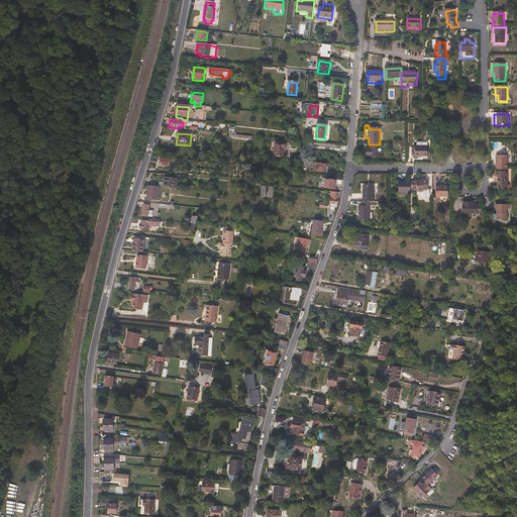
[(283,158),(284,149),(285,149),(286,144),(276,143),(275,157),(277,157),(277,158),(279,158),(279,157),(283,158)]
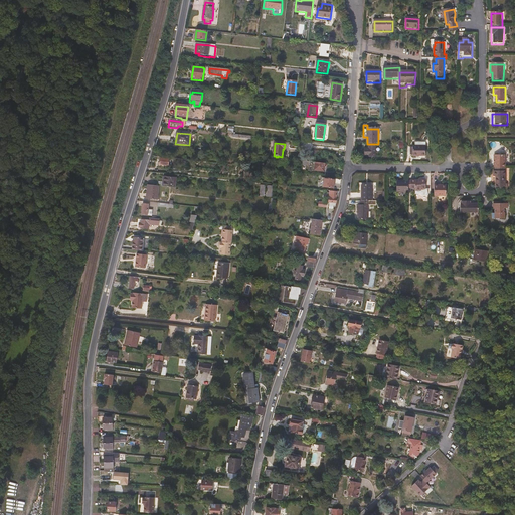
[(413,147),(413,149),(410,148),(410,157),(413,157),(416,157),(416,160),(426,160),(426,143),(415,144),(415,147),(413,147)]
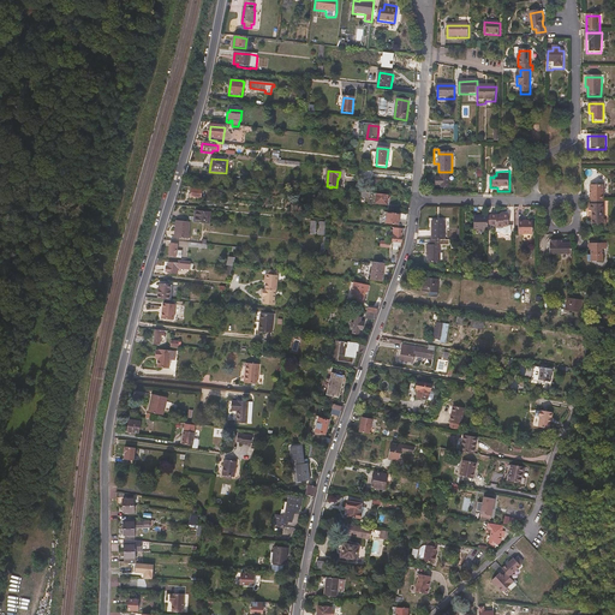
[(449,190),(449,172),(441,172),(441,178),(436,178),(436,187),(440,187),(440,190),(449,190)]
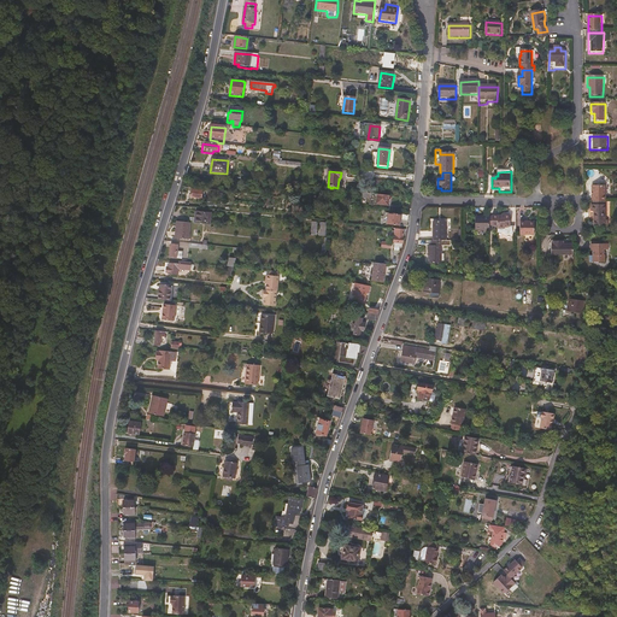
[(606,203),(606,187),(588,187),(588,203),(594,203),(605,203),(606,203)]
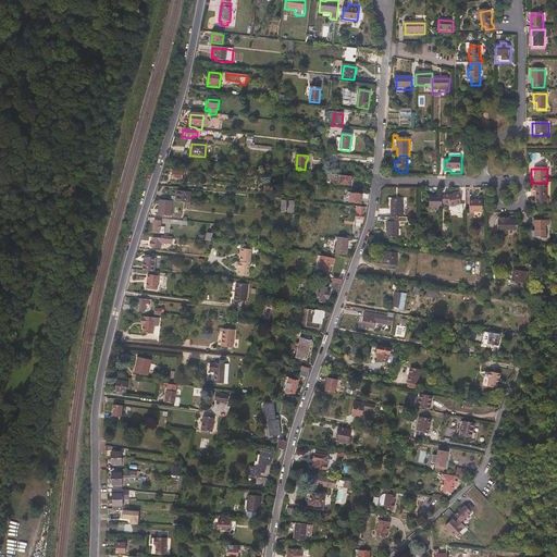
[(182,181),(183,175),(187,176),(187,172),(180,172),(180,173),(171,172),(170,180),(182,181)]
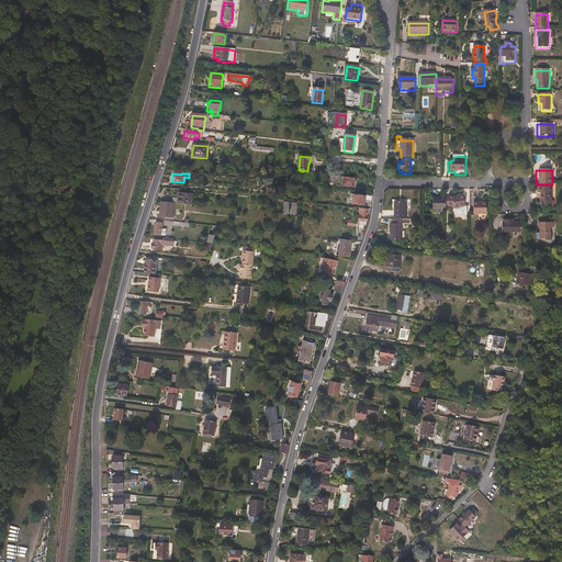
[(210,181),(208,181),(208,179),(206,178),(206,176),(192,175),(191,182),(198,183),(198,180),(205,181),(205,183),(209,184),(210,181)]
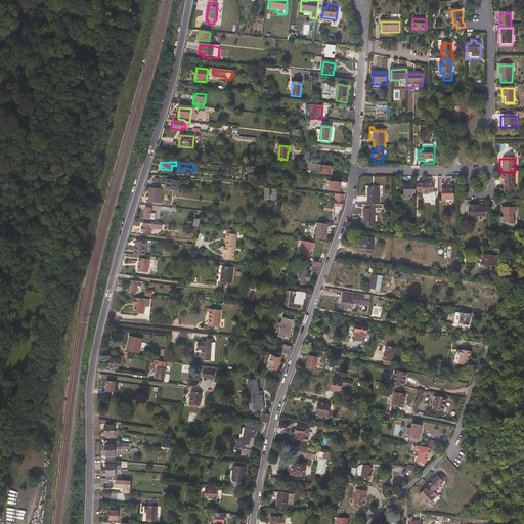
[(330,176),(331,168),(321,167),(320,175),(330,176)]
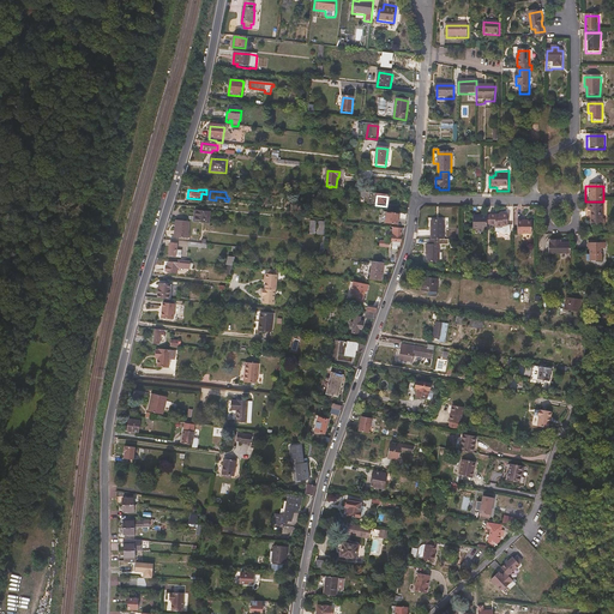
[(591,227),(603,227),(606,227),(606,222),(603,221),(603,206),(602,202),(591,202),(591,205),(587,206),(587,226),(591,226),(591,227)]
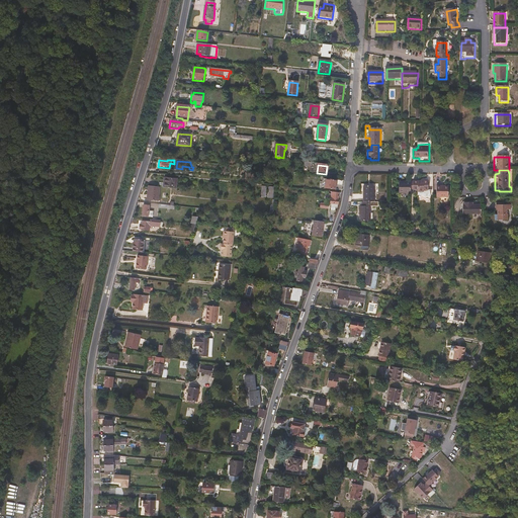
[(175,189),(176,179),(163,178),(162,187),(175,189)]
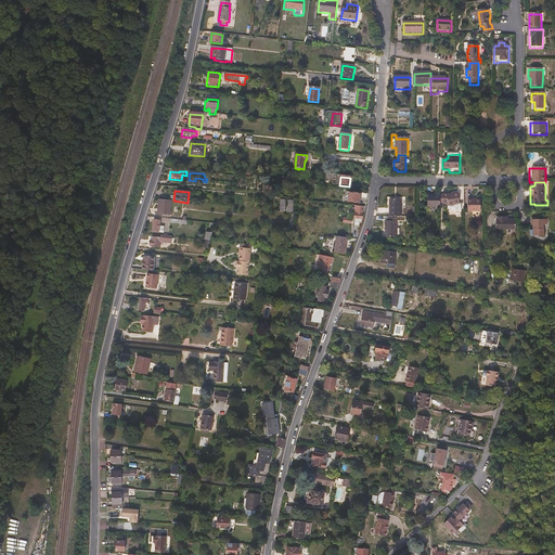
[(360,205),(360,199),(368,201),(368,195),(350,193),(349,204),(360,205)]
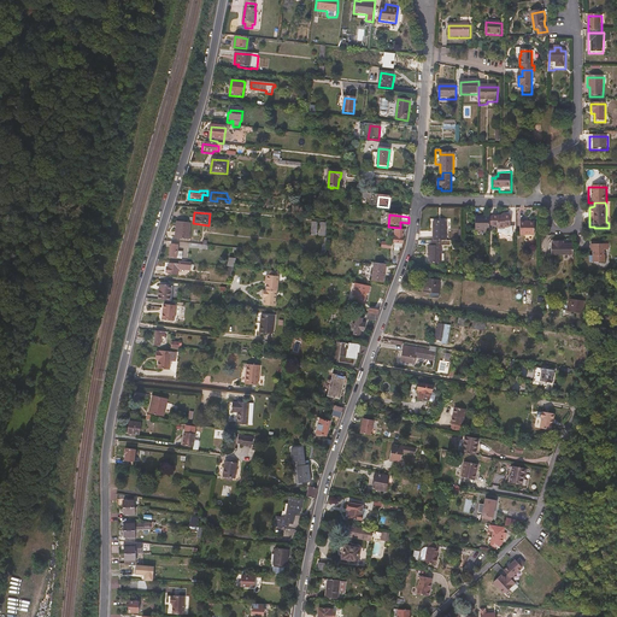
[(511,229),(511,217),(505,217),(505,218),(493,218),(489,218),(489,228),(493,228),(493,229),(499,229),(499,230),(505,230),(505,229),(511,229)]
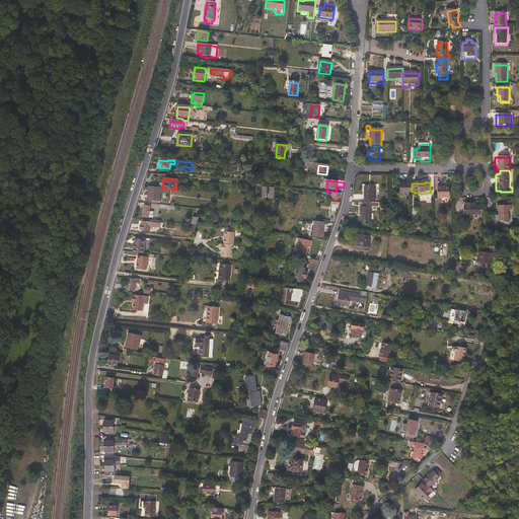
[(412,192),(412,183),(400,183),(400,195),(412,195),(412,192)]
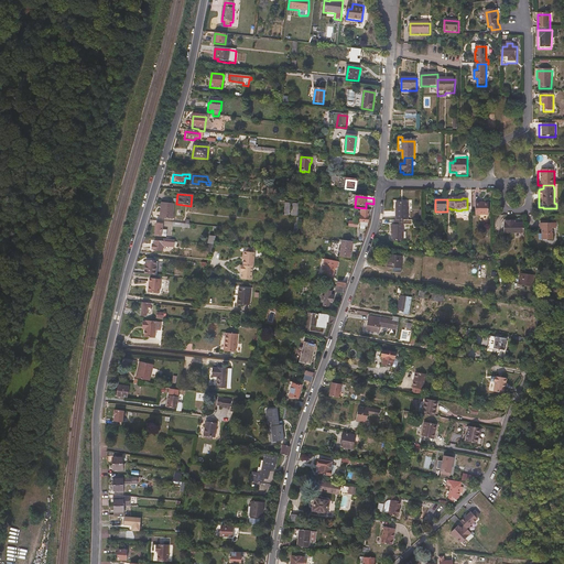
[(172,219),(173,204),(161,203),(159,218),(161,218),(172,219)]
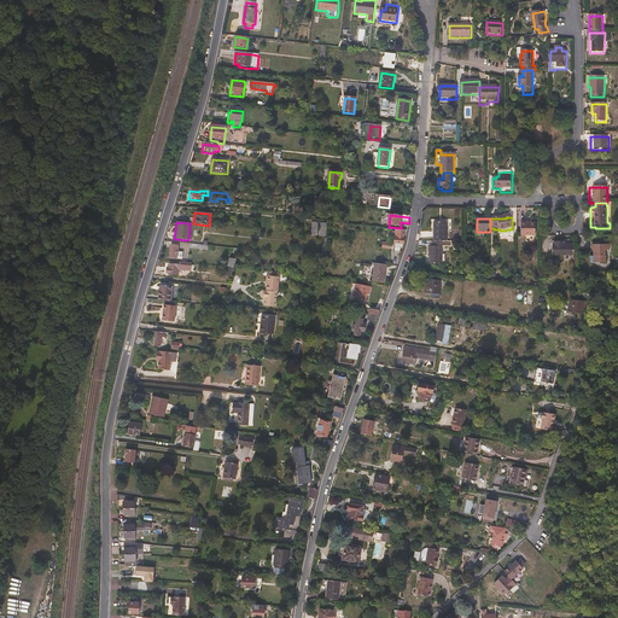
[(448,243),(448,223),(435,223),(435,243),(445,243),(448,243)]
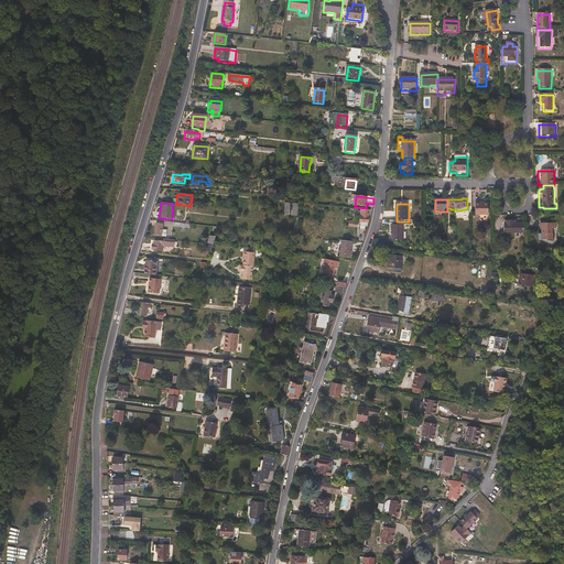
[(489,216),(489,204),(476,204),(476,216),(489,216)]
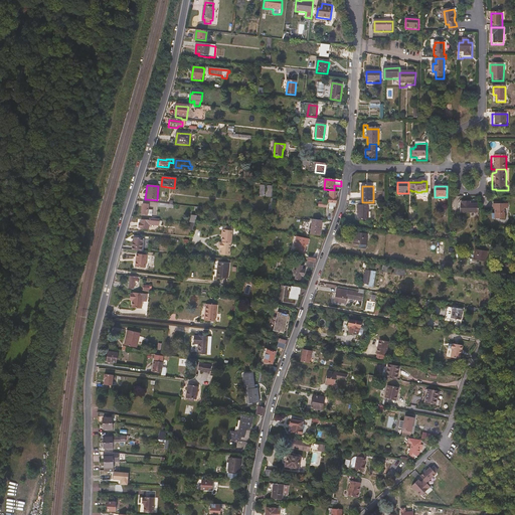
[(336,207),(337,196),(337,193),(330,192),(330,194),(327,194),(326,204),(319,204),(319,208),(327,209),(327,205),(330,205),(329,211),(334,211),(334,207),(336,207)]
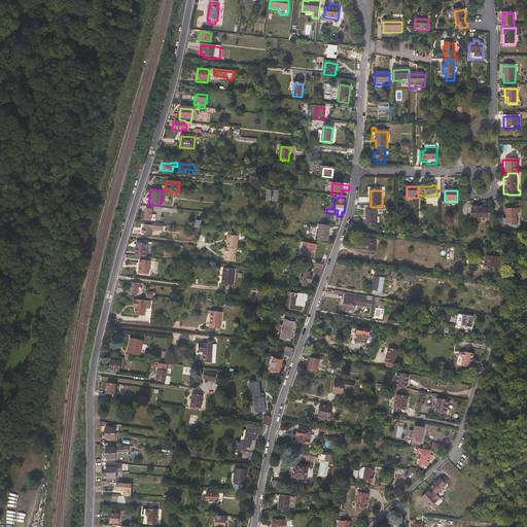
[(377,226),(378,212),(380,212),(380,207),(371,207),(369,207),(369,211),(366,211),(366,226),(377,226)]
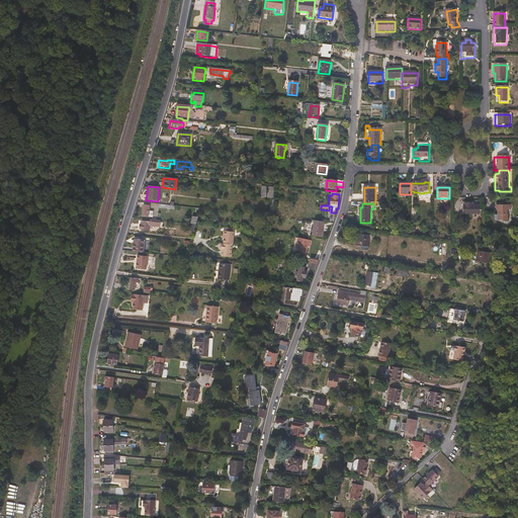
[(482,206),(473,206),(473,204),(465,204),(465,206),(463,206),(463,216),(482,216),(482,206)]
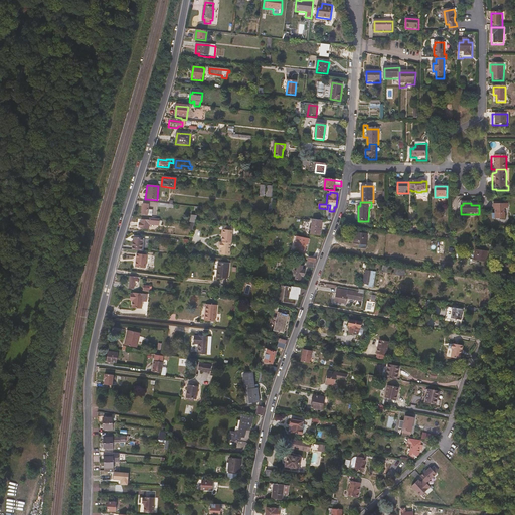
[(494,203),(494,205),(494,211),(495,211),(495,220),(506,220),(506,214),(505,214),(505,210),(508,210),(508,205),(502,205),(502,203),(494,203)]
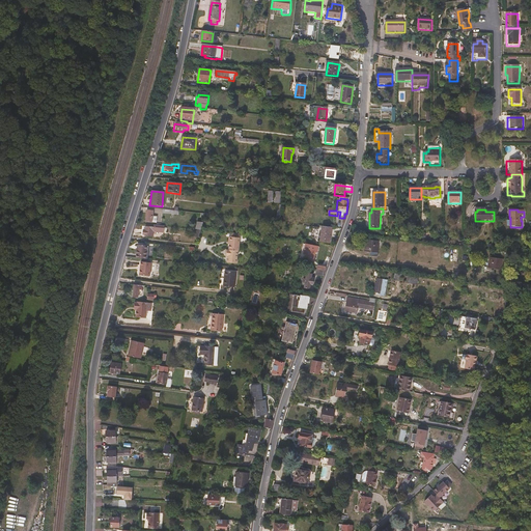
[(156,223),(156,217),(151,217),(151,212),(146,211),(145,222),(156,223)]
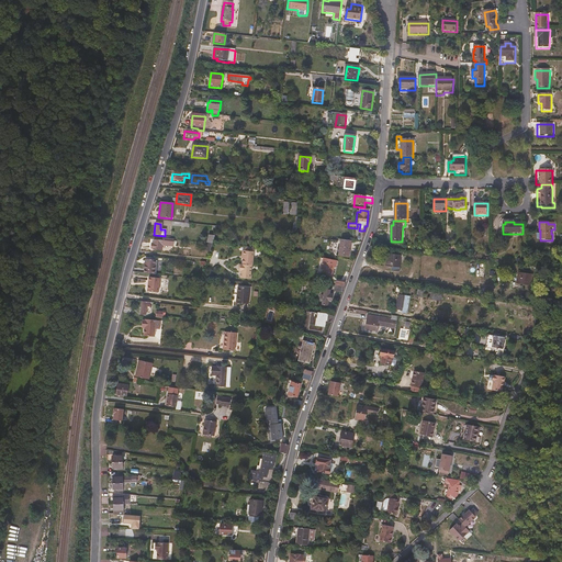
[(163,249),(163,244),(173,245),(175,239),(164,238),(163,239),(150,239),(149,248),(154,248),(154,249),(163,249)]
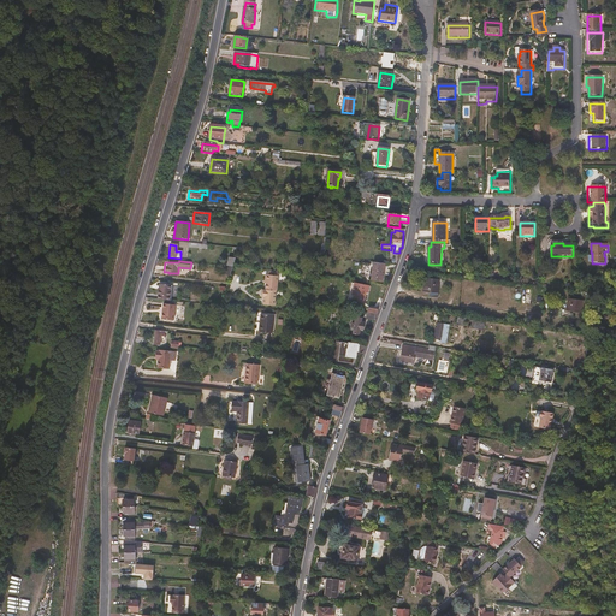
[(383,284),(385,266),(374,265),(372,282),(383,284)]
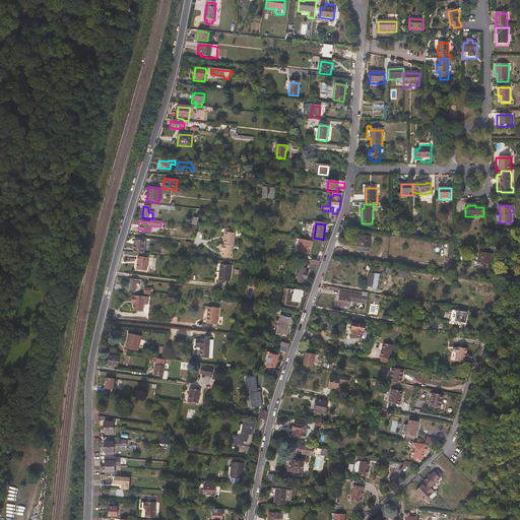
[(234,247),(235,234),(225,234),(223,234),(223,241),(224,241),(223,246),(233,247),(234,247)]
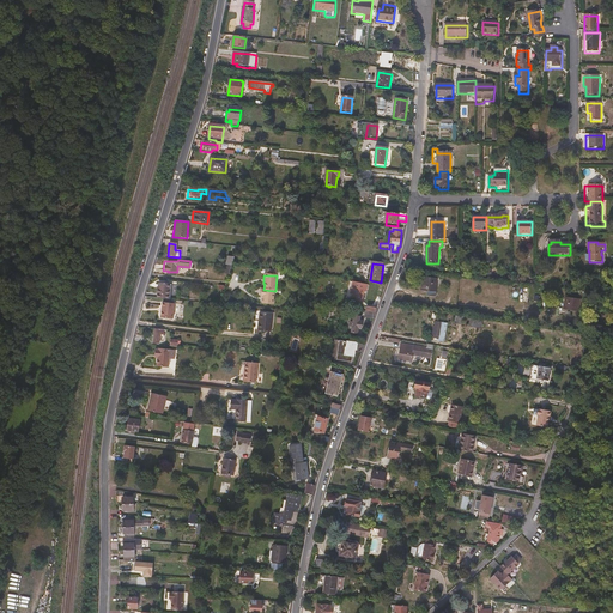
[(436,298),(438,280),(423,279),(422,292),(428,293),(428,297),(436,298)]
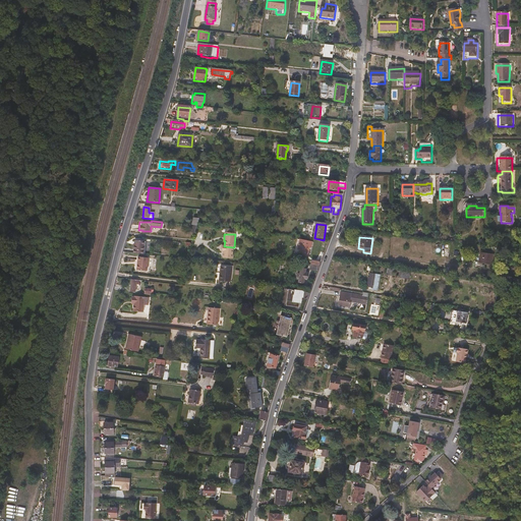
[(149,246),(150,241),(147,241),(135,240),(134,249),(134,252),(145,253),(146,245),(149,246)]
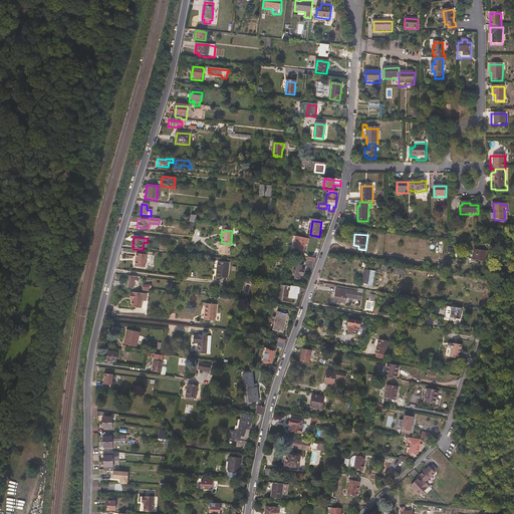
[(307,246),(308,240),(296,238),(294,238),(291,252),(302,254),(304,245),(307,246)]
